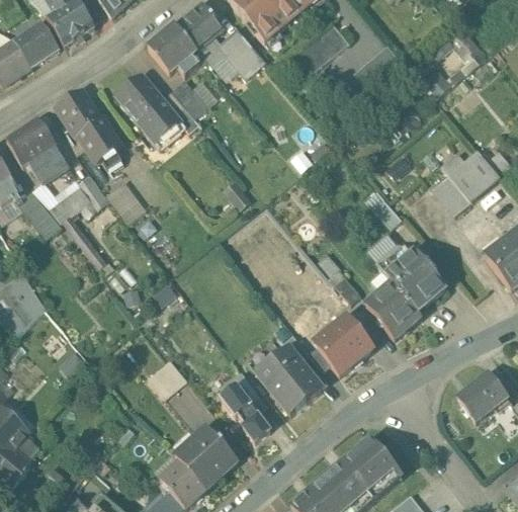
[(47,0),(54,11),(46,16),(64,46),(95,26),(78,0),(47,0)]
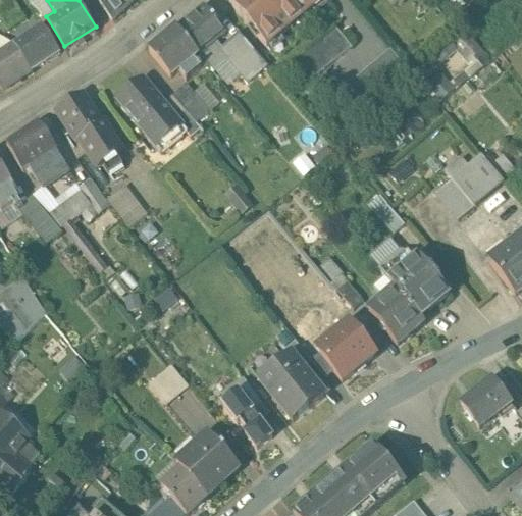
[(98,0),(112,15),(129,0),(98,0)]
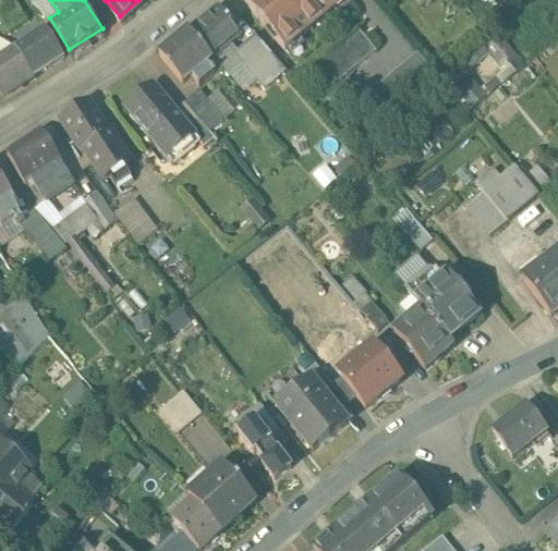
[(247,0),(286,46),(340,0),(247,0)]
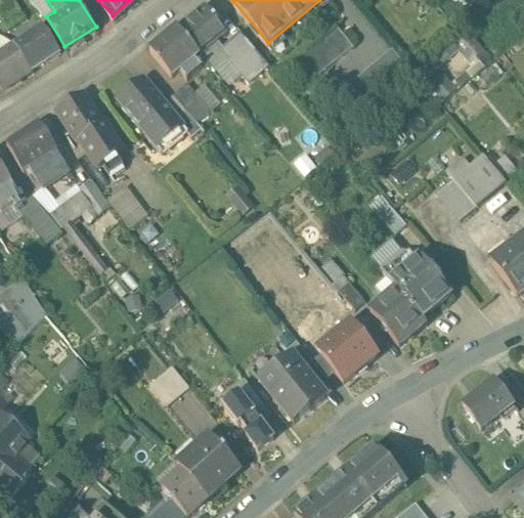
[(221,46),(215,38),(226,29),(205,3),(178,25),(200,50),(205,46),(220,63),(228,56),(249,79),(259,71),(231,37),(221,46)]
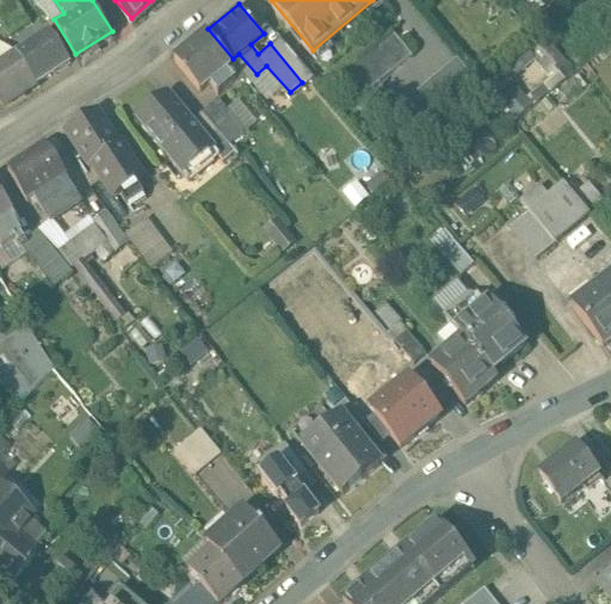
[(49,24),(16,45),(37,79),(71,57),(49,24)]
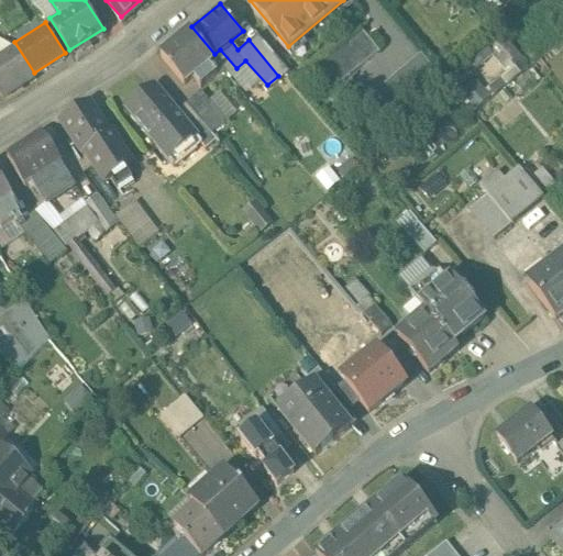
[(362,24),(321,58),(339,79),(379,46),(362,24)]
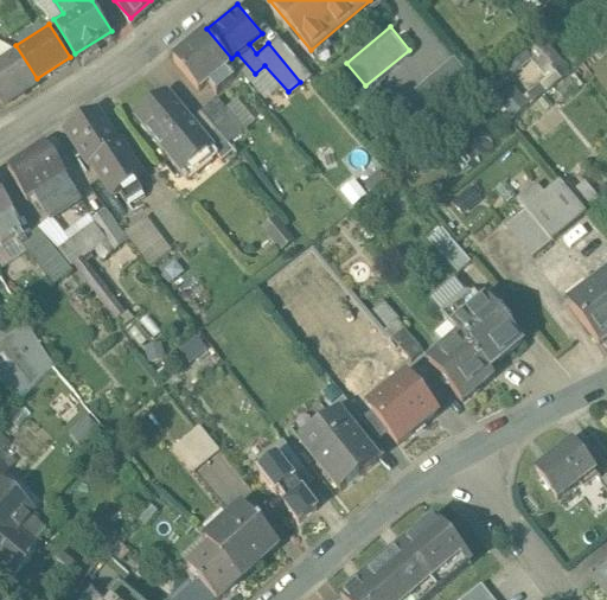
[(206,29),(173,55),(198,85),(208,78),(217,89),(235,74),(232,71),(231,72),(224,64),(231,59),(231,58),(206,29)]
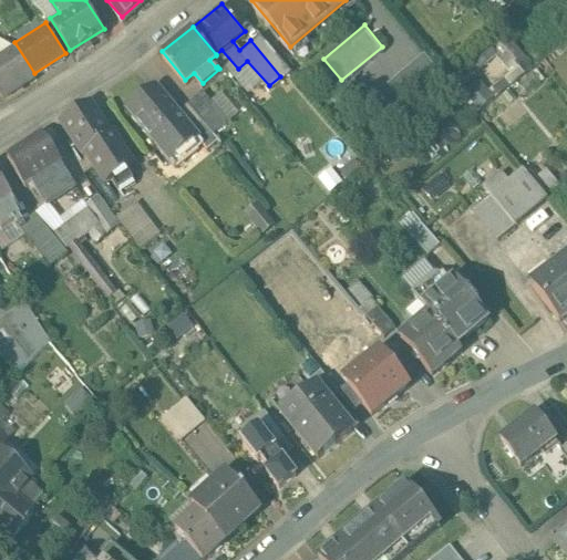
[(490,45),(508,68),(488,83),(483,76),(475,82),(487,99),(534,61),(509,30),(490,45)]
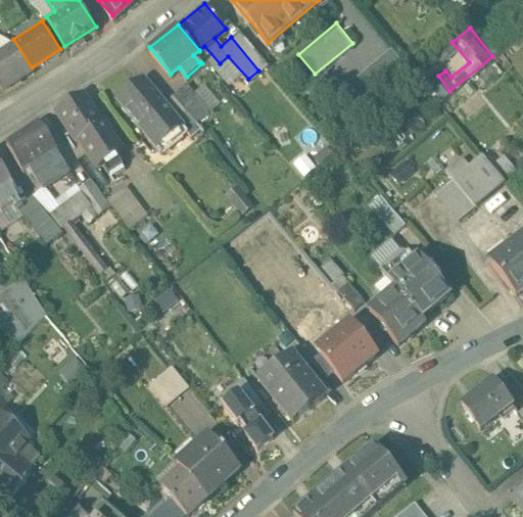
[(267,62),(239,30),(231,37),(258,71),(267,62)]
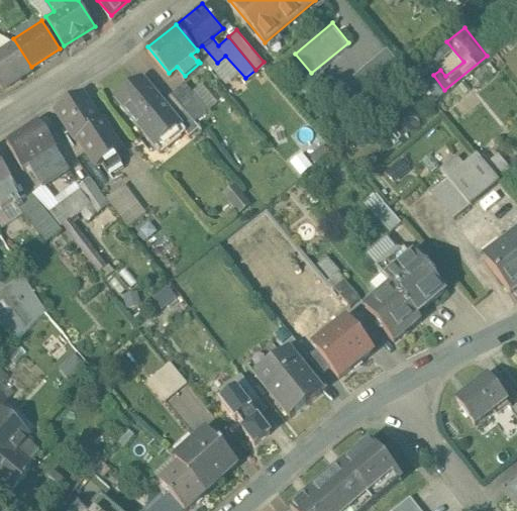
[(13,38),(0,46),(0,81),(2,85),(31,67),(13,38)]
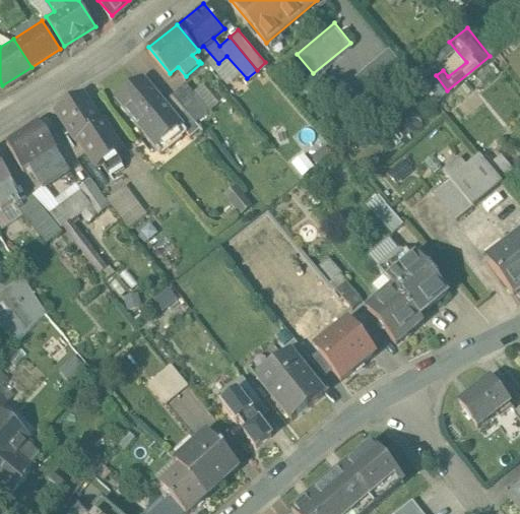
[(389,45),(355,72),(369,87),(401,60),(389,45)]
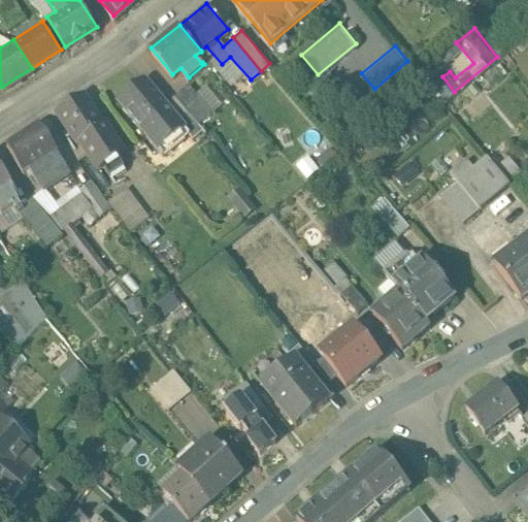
[(165,101),(144,77),(119,98),(164,152),(186,133),(174,119),(177,117),(165,101)]
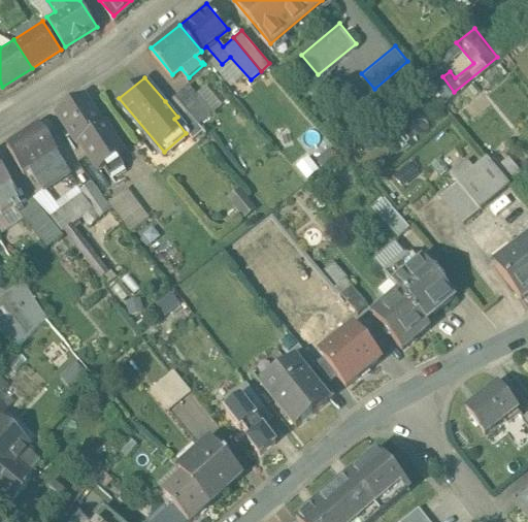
[(212,109),(189,82),(174,93),(191,112),(199,122),(212,109)]
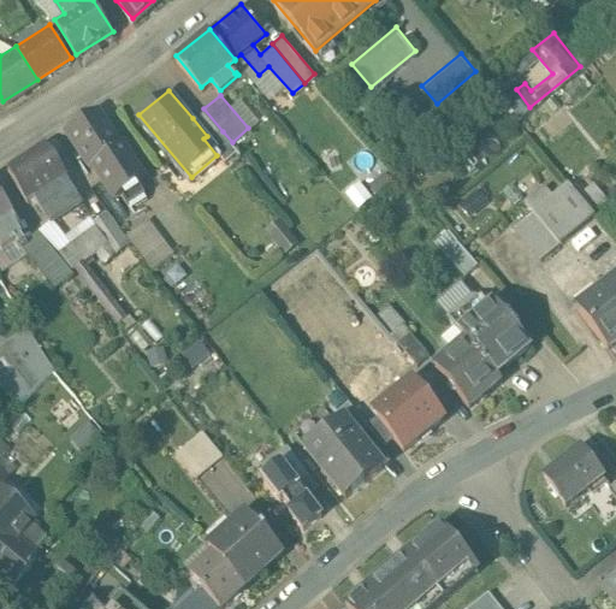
[(122,140),(119,141),(98,108),(67,128),(89,161),(93,159),(114,193),(143,175),(122,140)]
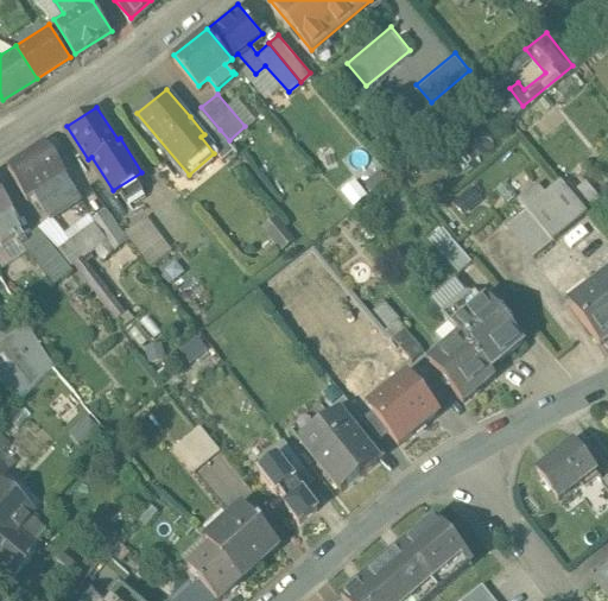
[(220,130),(201,107),(190,116),(204,134),(209,140),(220,130)]
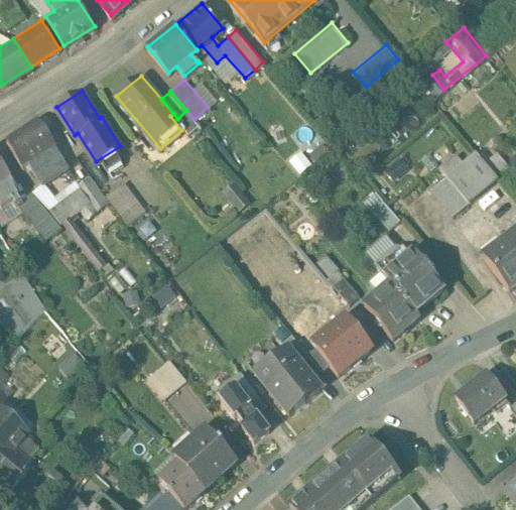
[(195,119),(186,110),(177,119),(188,132),(199,124),(195,119)]
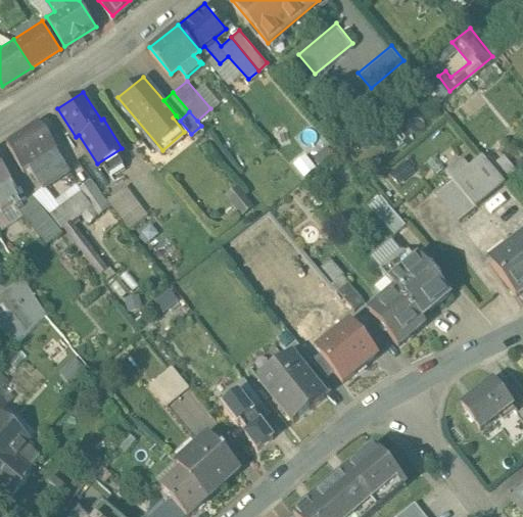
[(40,119),(22,130),(41,157),(55,148),(58,146),(40,119)]
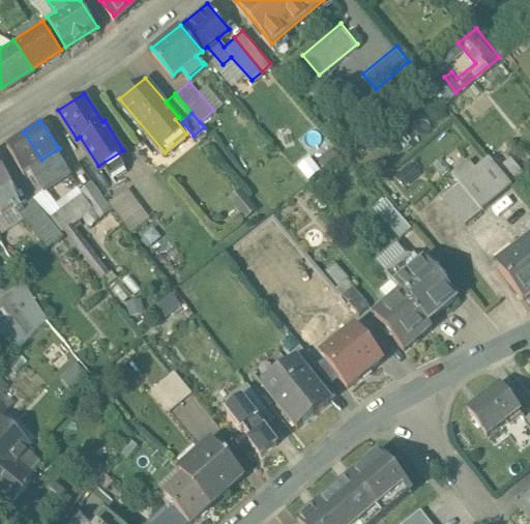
[(23,132),(5,144),(24,172),(30,168),(41,159),(23,132)]
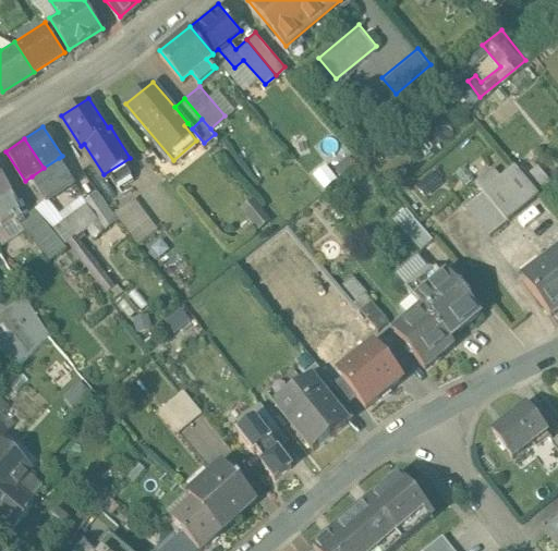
[(59,158),(44,168),(52,181),(68,171),(59,158)]
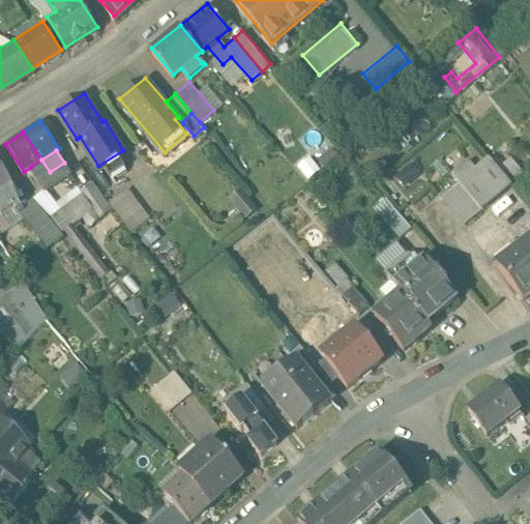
[(526,171),(511,153),(498,165),(512,182),(526,171)]
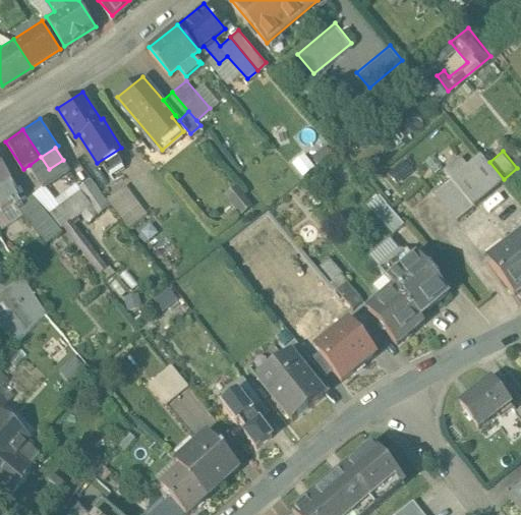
[(450,176),(436,188),(458,216),(504,179),(489,162),(480,152),(467,163),(450,176)]
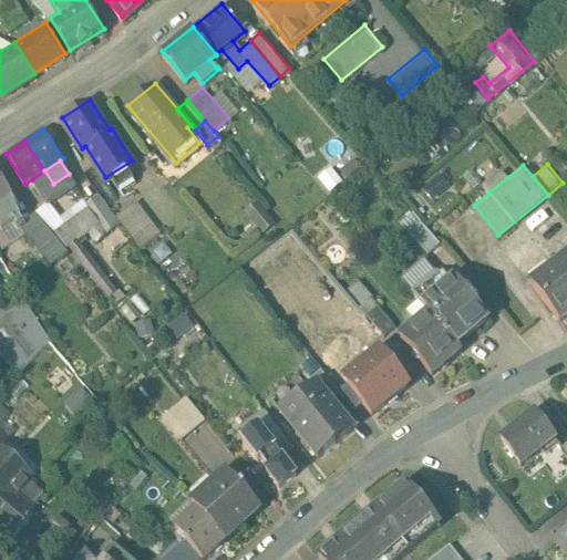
[(502,168),(483,184),(490,192),(508,177),(502,168)]
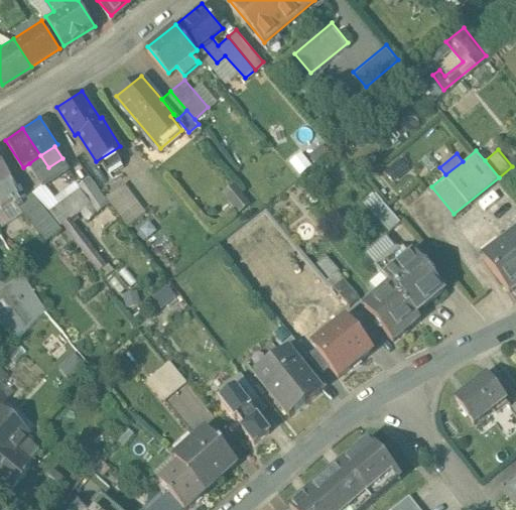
[(40,155),(29,163),(37,175),(48,167),(40,155)]
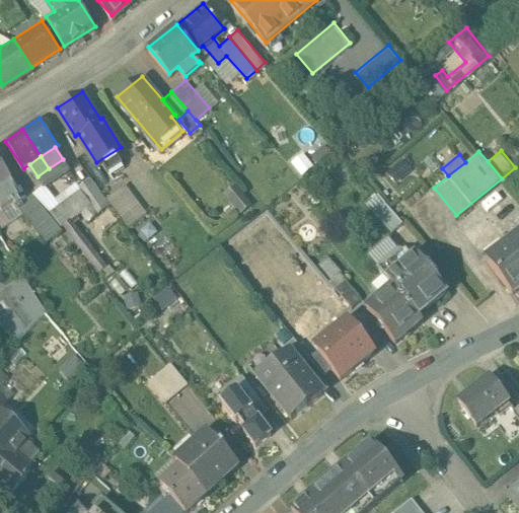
[(7,177),(0,181),(0,192),(7,203),(19,194),(7,177)]
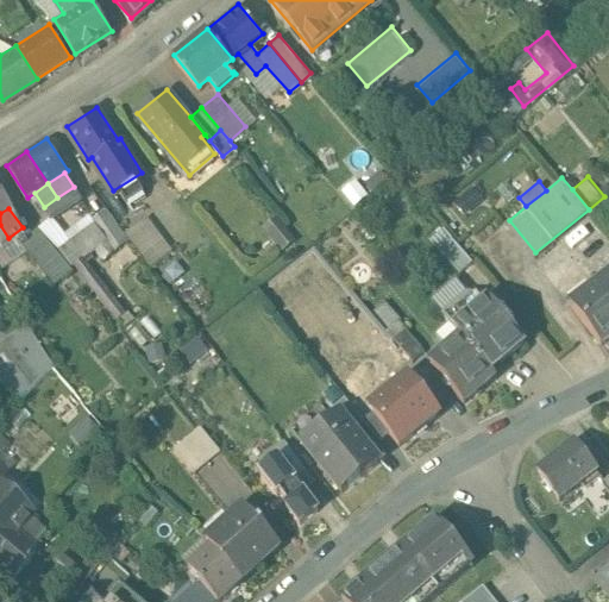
[(173,248),(146,212),(125,229),(151,264),(173,248)]
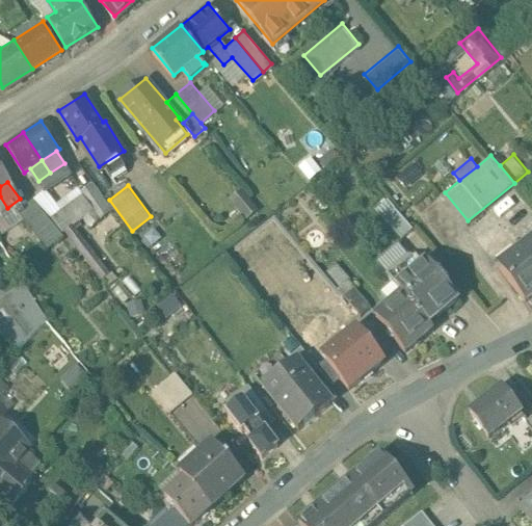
[(240,187),(232,195),(249,211),(257,203),(240,187)]
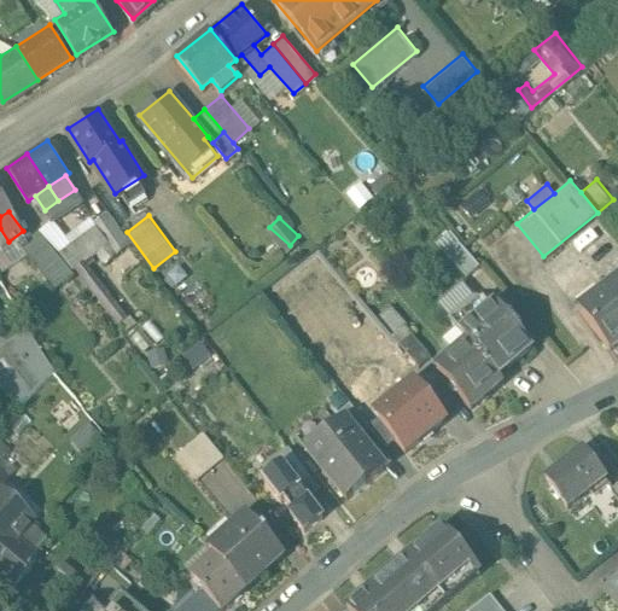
[(95,223),(58,251),(73,269),(75,267),(89,255),(109,240),(95,223)]
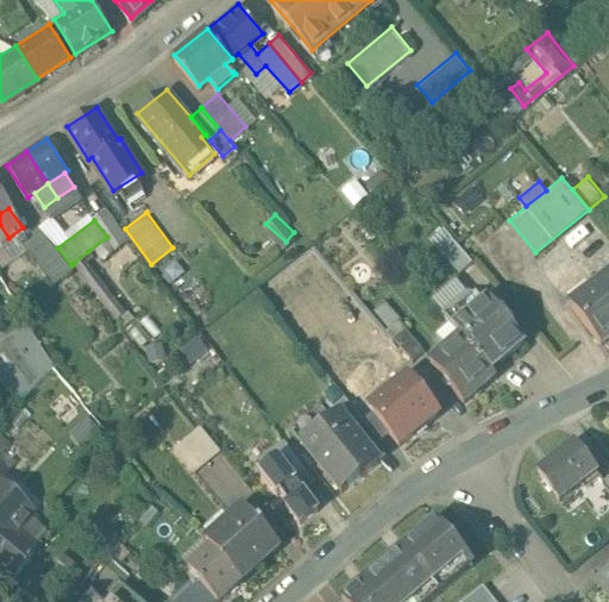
[(57,249),(38,225),(20,239),(41,263),(57,249)]
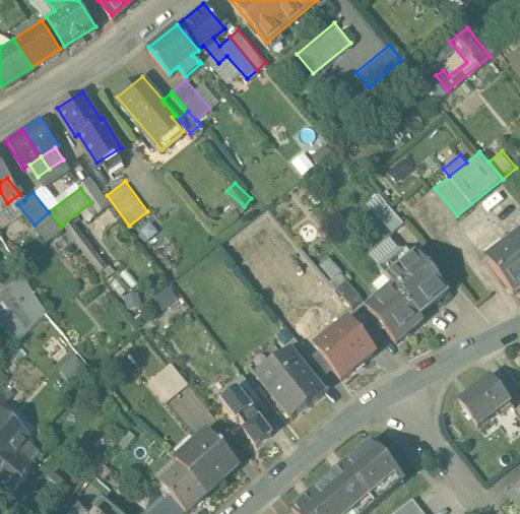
[(403,219),(386,200),(376,209),(392,229),(403,219)]
